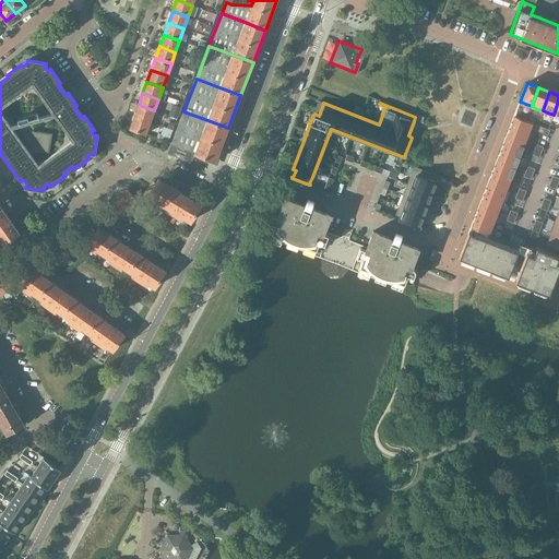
[(139,105),(134,117),(150,122),(154,110),(139,105)]
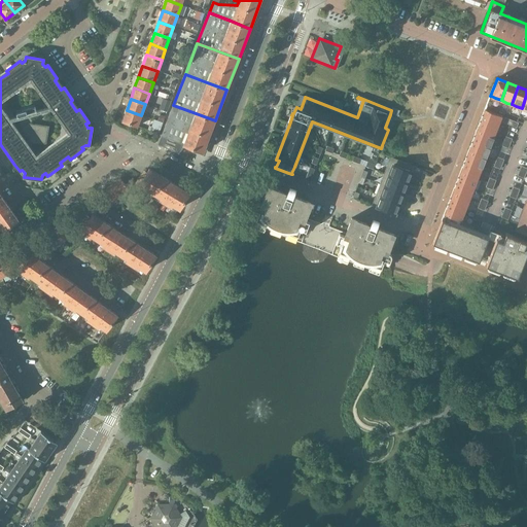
[(181,151),(183,144),(184,144),(192,148),(196,149),(203,152),(215,120),(196,113),(173,105),(162,136),(157,144),(165,147),(172,150),(171,150),(178,153),(179,154),(180,150),(181,151)]
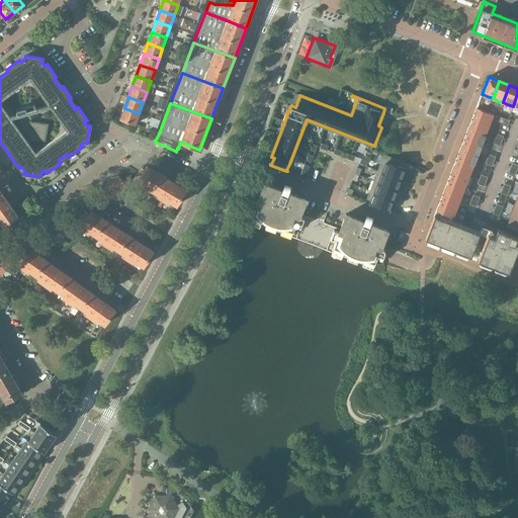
[(493,116),(494,114),(478,108),(477,107),(472,117),(490,124),(493,116)]
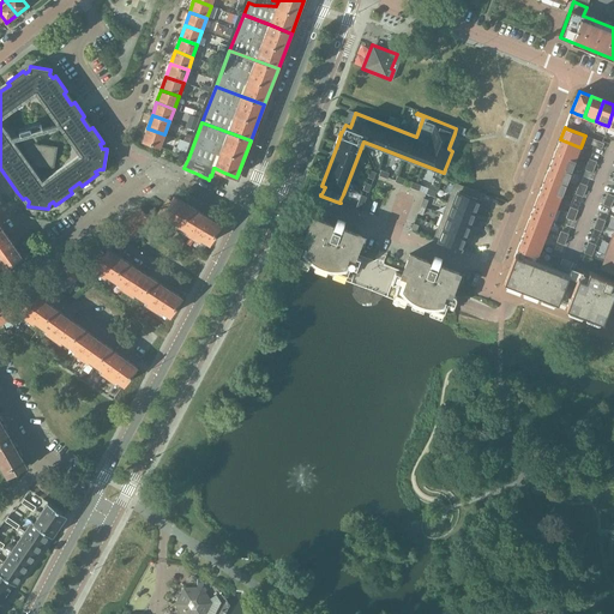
[(164,134),(148,128),(143,142),(160,148),(164,134)]
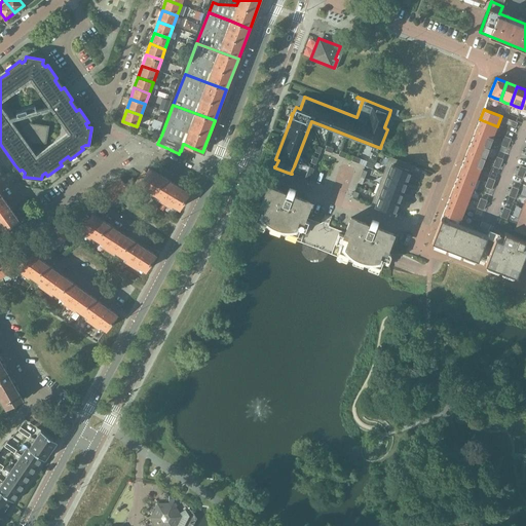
[(497,126),(480,119),(476,129),(493,137),(497,126)]
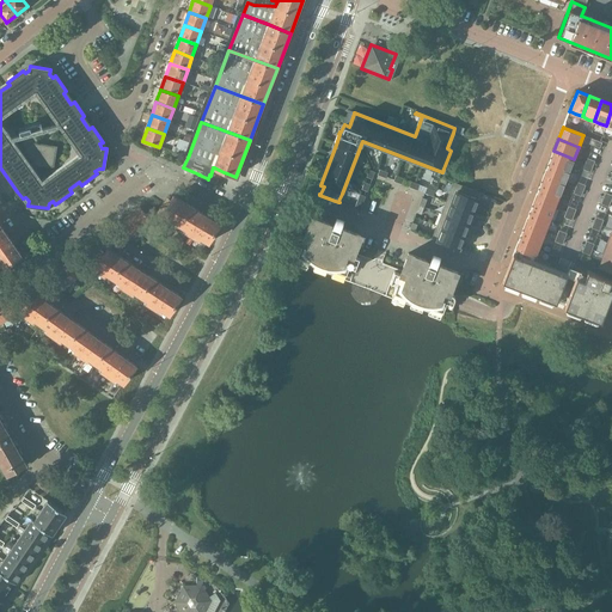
[(554,151),(549,163),(569,171),(574,159),(554,151)]
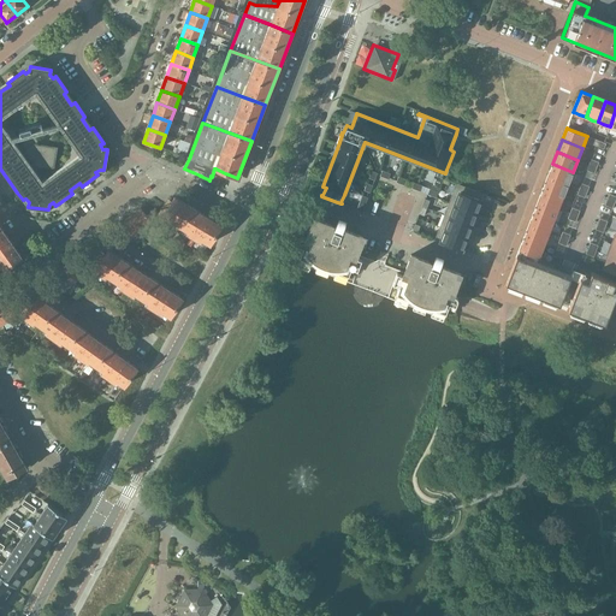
[(568,184),(573,172),(552,164),(548,177),(568,184)]
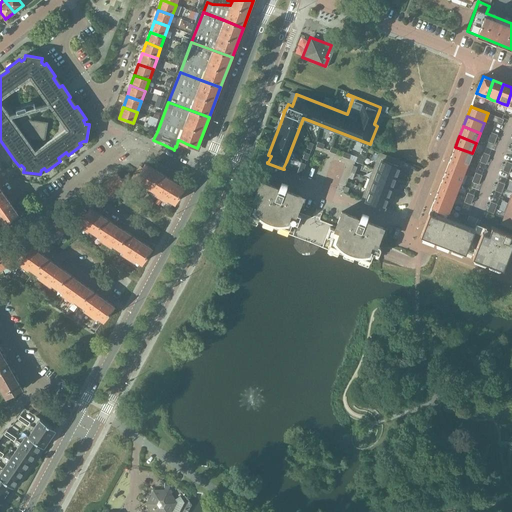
[(468,163),(472,153),(455,147),(451,157),(468,163)]
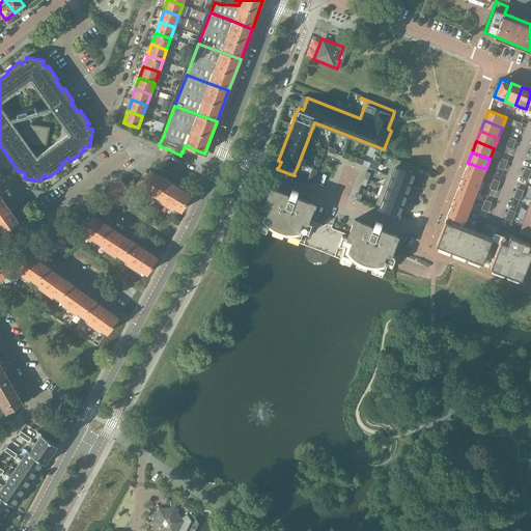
[(380,208),(398,216),(404,200),(406,201),(410,189),(409,189),(415,173),(408,170),(410,165),(394,159),(394,160),(375,207),(380,208)]
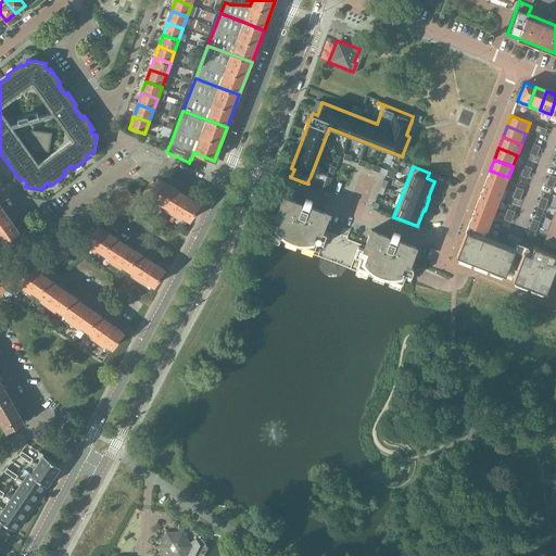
[(504,188),(508,177),(490,171),(485,181),(504,188)]
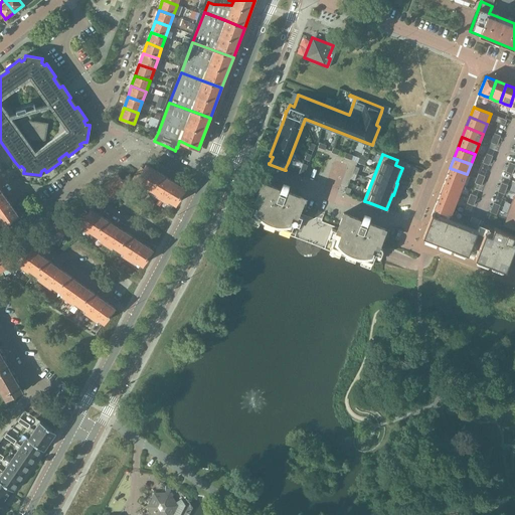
[(141,184),(151,190),(160,174),(146,165),(141,173),(138,171),(132,181),(140,186),(141,184)]
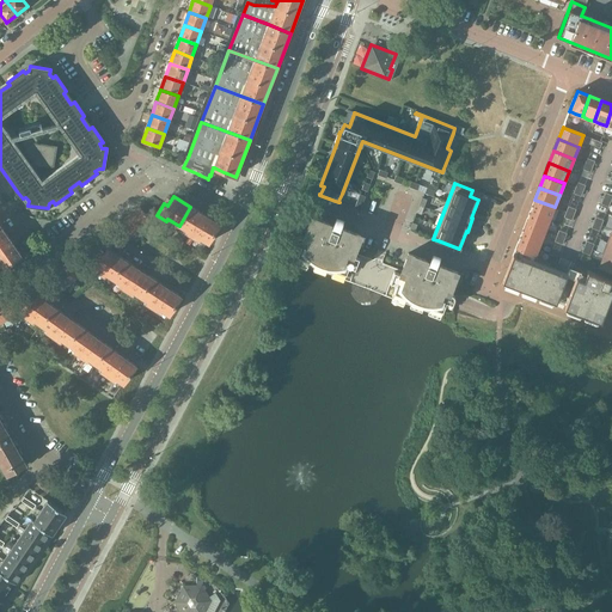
[(551,219),(555,207),(534,200),(530,212),(551,219)]
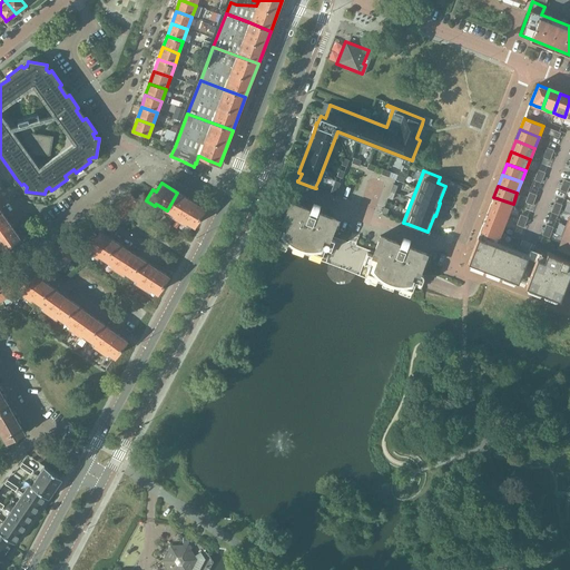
[(129,193),(119,200),(130,215),(140,207),(129,193)]
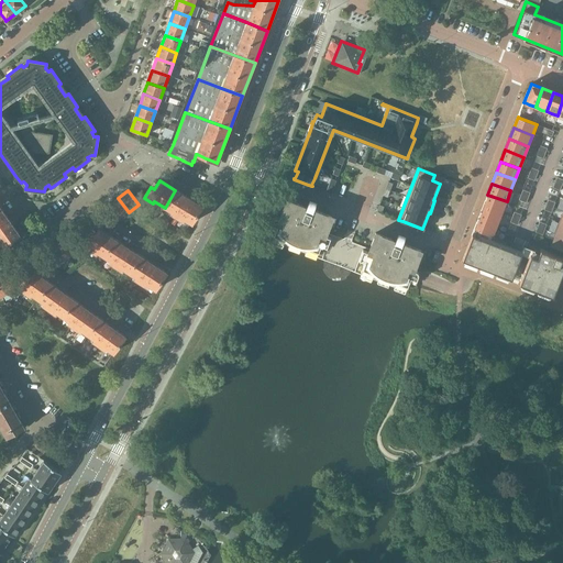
[(165,208),(175,214),(174,216),(179,219),(180,217),(191,223),(202,206),(175,190),(165,208)]
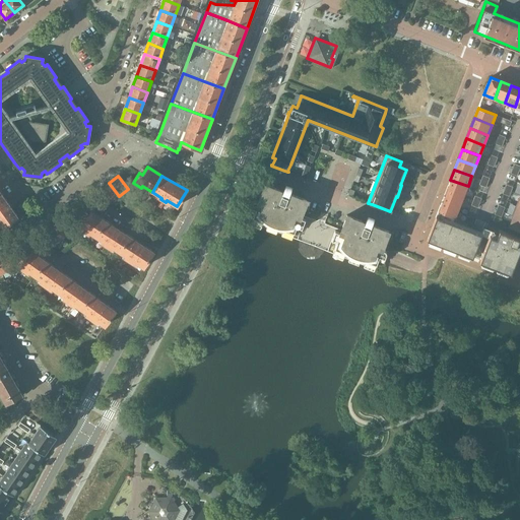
[(464,196),(468,186),(450,180),(447,190),(464,196)]
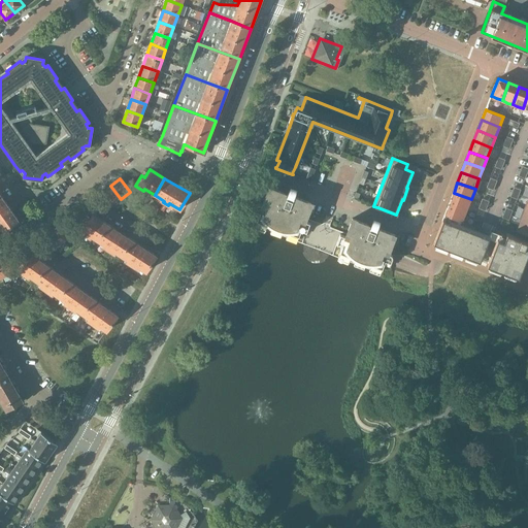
[(286,193),(264,185),(260,195),(262,196),(259,203),(258,204),(256,205),(253,213),(258,216),(255,226),(381,273),(384,264),(389,266),(392,258),(392,256),(391,254),(390,254),(388,253),(391,245),(396,248),(400,237),(378,229),(382,222),(370,218),(367,225),(353,219),(347,234),(306,219),(311,203),(296,197),(299,191),(288,187),(286,193)]
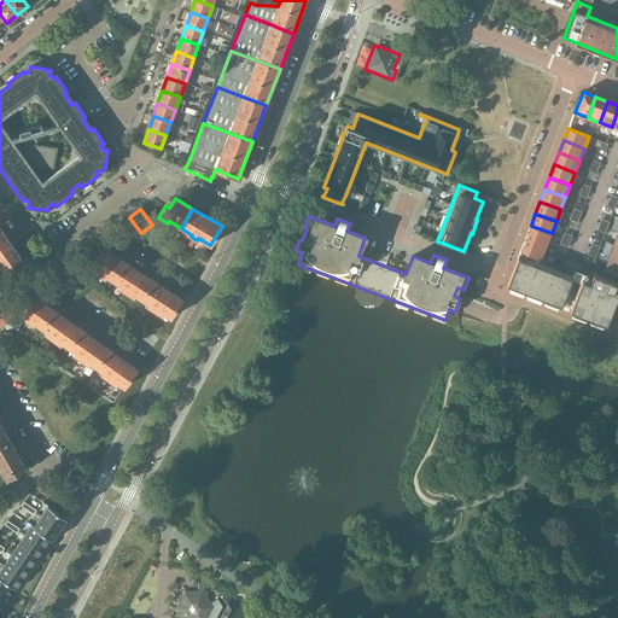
[(141,233),(129,217),(118,226),(130,242),(141,233)]
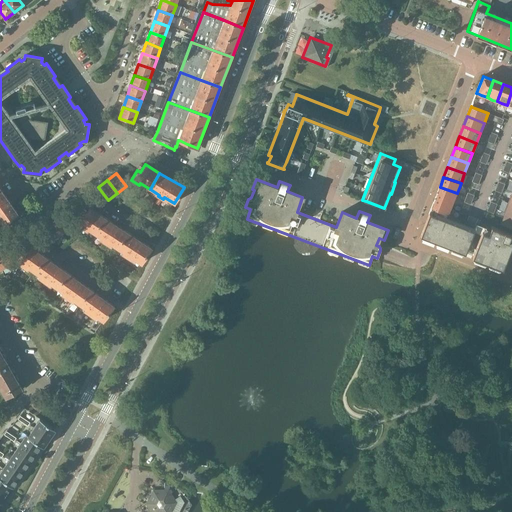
[(453,204),(457,193),(440,187),(436,197),(453,204)]
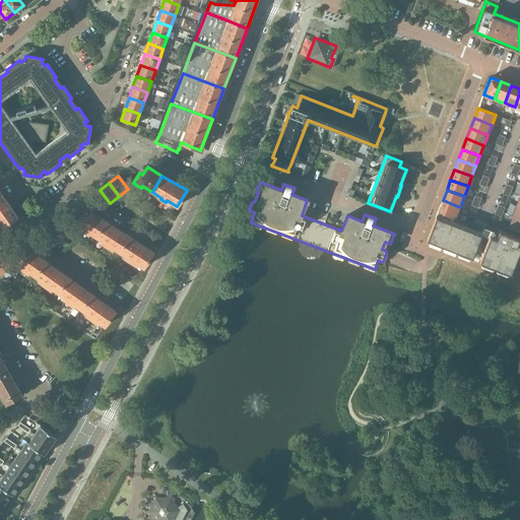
[(0,191),(0,222),(3,228),(18,217),(0,191)]
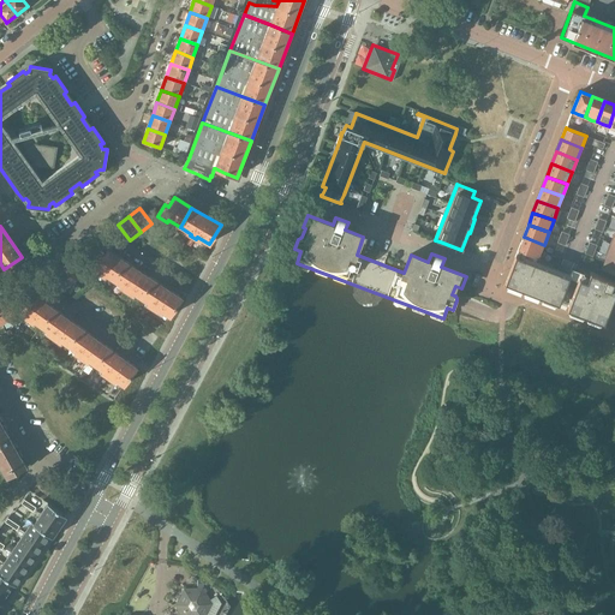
[(524,237),(518,250),(539,257),(544,245),(524,237)]
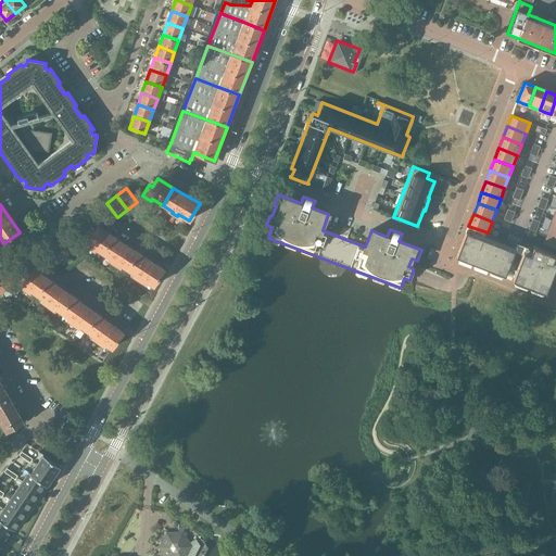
[(91,247),(102,253),(113,236),(98,226),(92,235),(88,232),(81,242),(90,249),(91,247)]
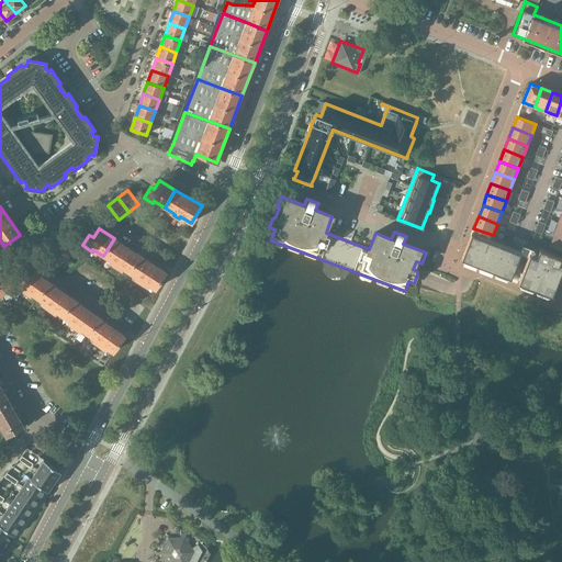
[(561,267),(561,256),(539,248),(528,244),(527,244),(523,255),(520,254),(510,249),(513,243),(493,235),(473,228),(472,231),(475,232),(474,235),(471,234),(460,262),(509,281),(510,281),(517,283),(517,284),(550,298),(561,267)]
